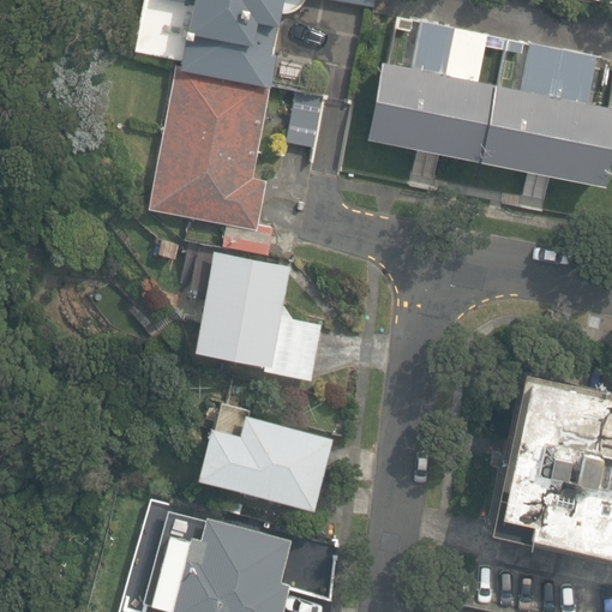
[(184,70),(271,88),(279,55),(271,54),(276,31),(285,34),(288,17),(305,0),(323,5),(323,0),(336,0),(375,9),(376,0),(173,0),(186,3),(180,36),(190,39),(184,70)]
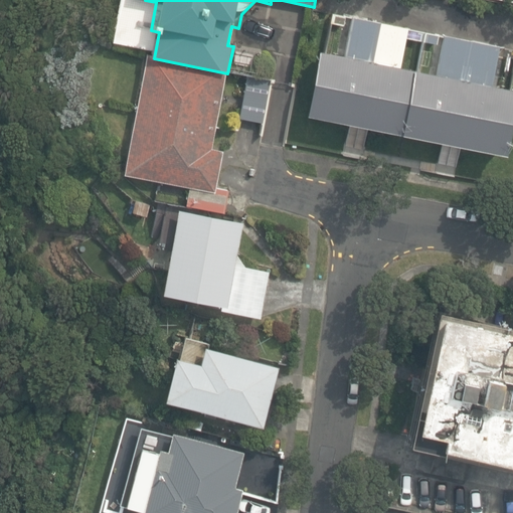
[(332,25),(353,29),(347,59),(320,53),(307,117),(508,156),(512,132),(512,91),(495,88),(501,58),(512,60),(512,50),(334,15),(332,25)]
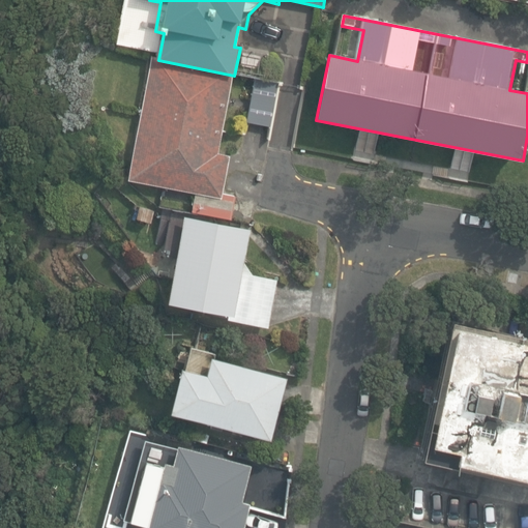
[(127,181),(221,199),(229,157),(217,155),(232,79),(150,63),(127,181)]
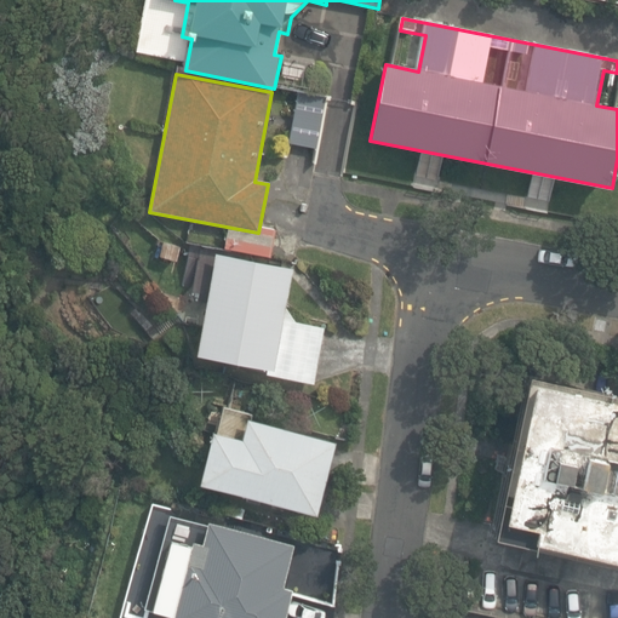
[(291,144),(319,150),(328,102),(301,96),(291,144)]
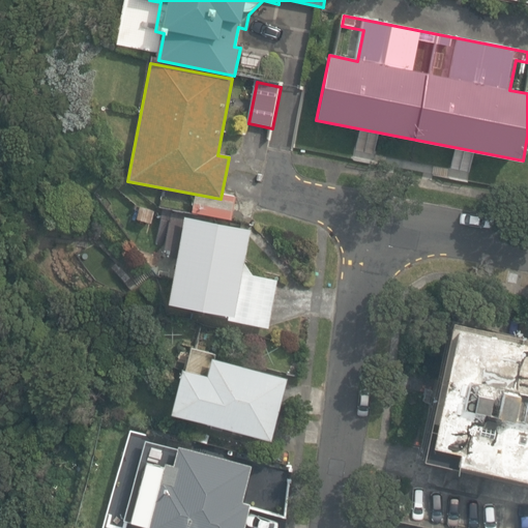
[(195,197),(192,214),(231,222),(235,199),(223,197),(222,202),(195,197)]
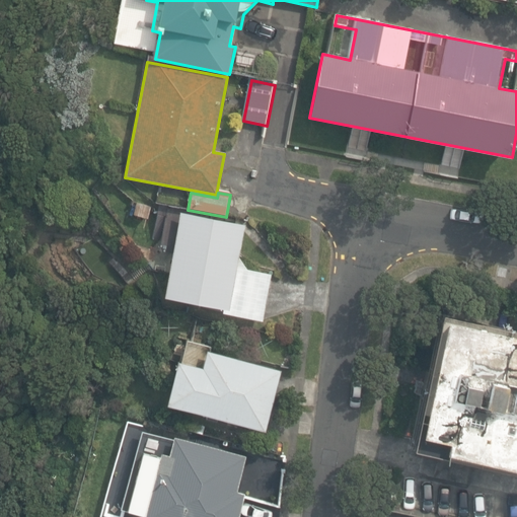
[(246,228),(180,214),(162,299),(228,313),(246,228)]
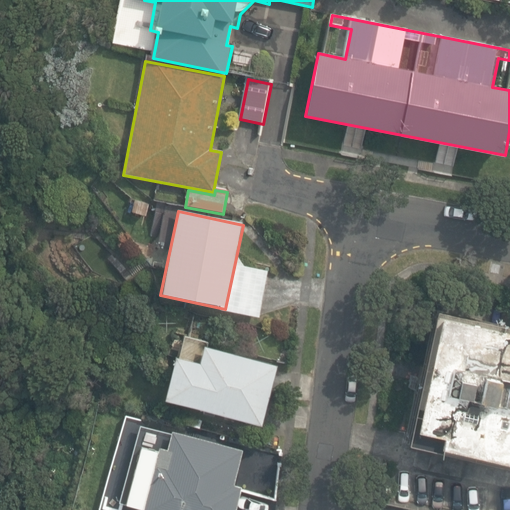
[(436,444),(509,461),(509,331),(440,315),(414,427),(439,433),(436,444)]
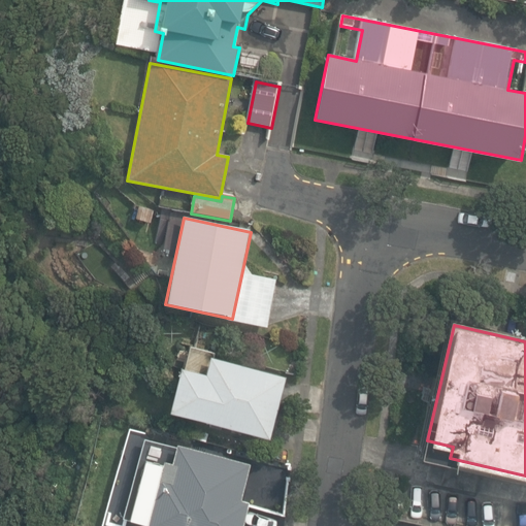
[(171,411),(270,437),(286,376),(212,357),(207,374),(183,367),(171,411)]
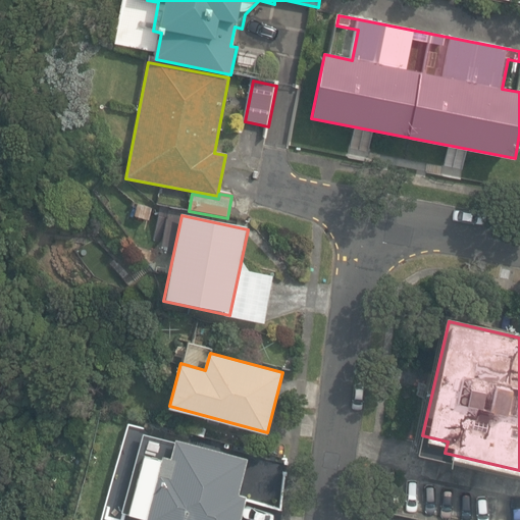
[(143,458),(127,515),(142,519),(239,519),(245,498),(239,496),(249,459),(173,438),(168,459),(162,457),(160,462),(143,458)]
